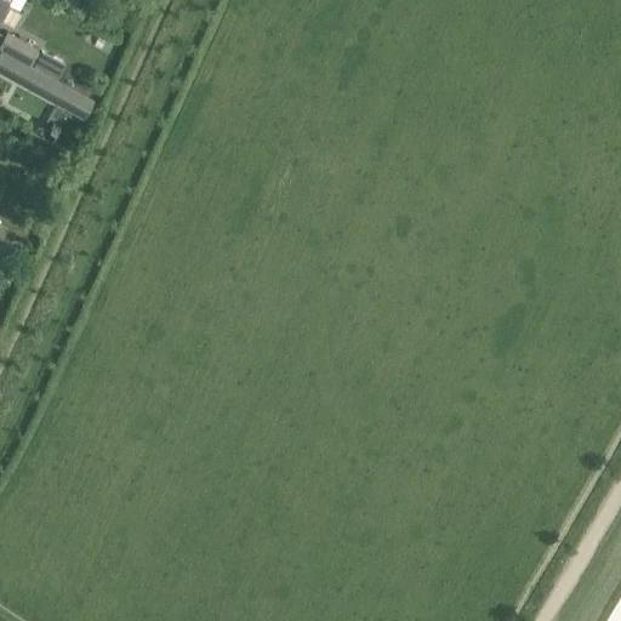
[(77,5),(70,16),(81,22),(86,11),(77,5)]
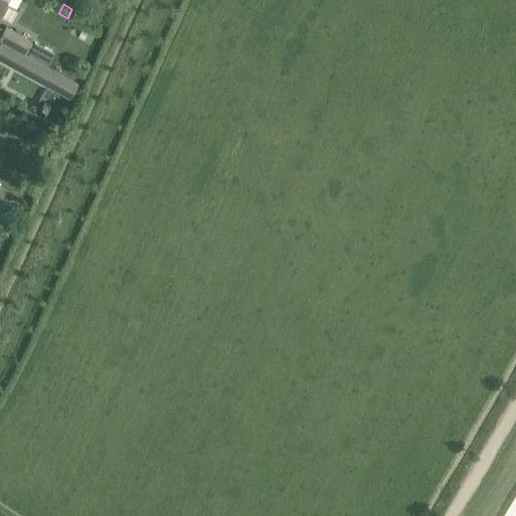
[(25,54),(32,41),(32,40),(6,25),(0,36),(0,41),(3,43),(25,54)]
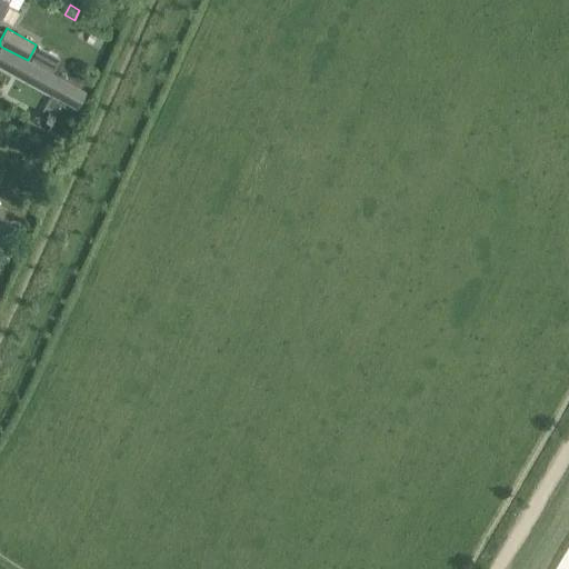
[(36,46),(28,60),(31,62),(39,47),(36,46)]
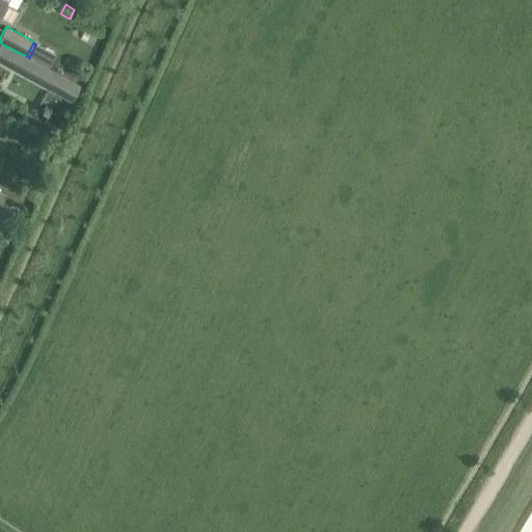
[(26,56),(3,45),(0,50),(0,61),(29,77),(32,71),(36,62),(29,58),(26,56)]
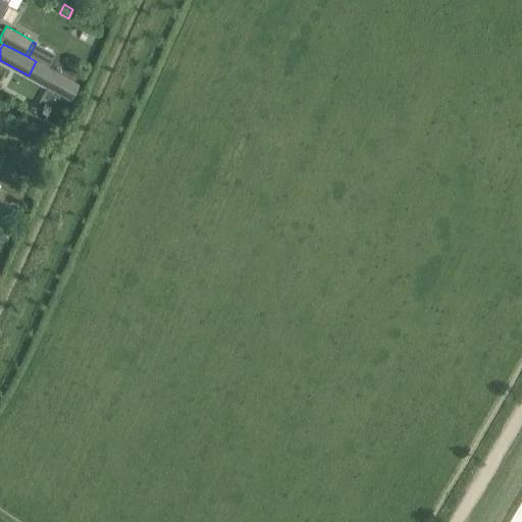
[(6,228),(10,220),(10,219),(0,214),(0,213),(0,226),(5,230),(6,228)]
